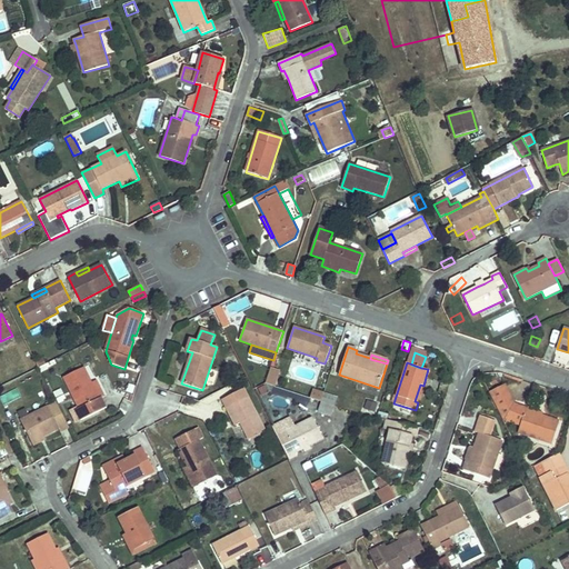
[(107,408),(102,398),(100,399),(91,383),(83,368),(63,378),(79,409),(76,410),(81,421),(107,408)]
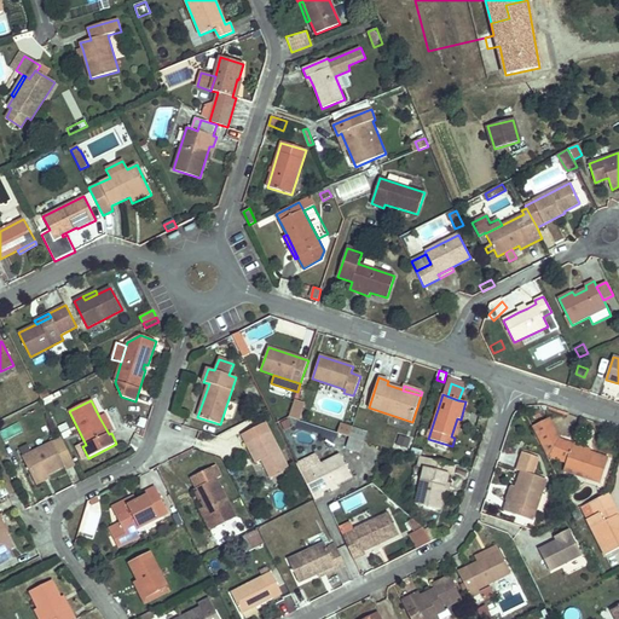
[(299,421),(305,403),(295,400),(289,417),(299,421)]
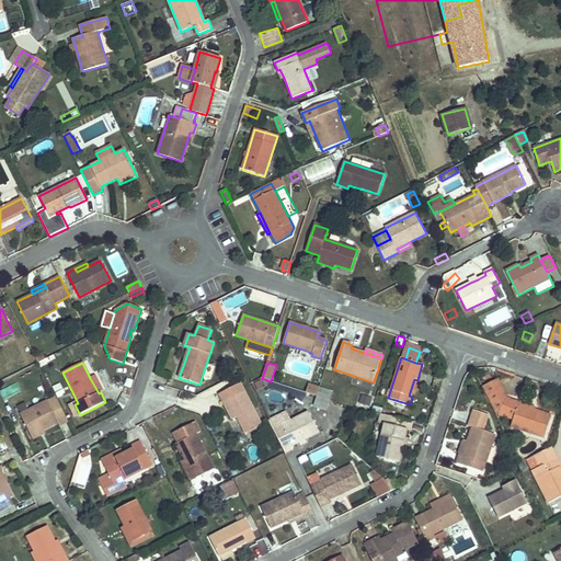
[(103,391),(95,375),(90,378),(99,393),(101,392),(103,391)]
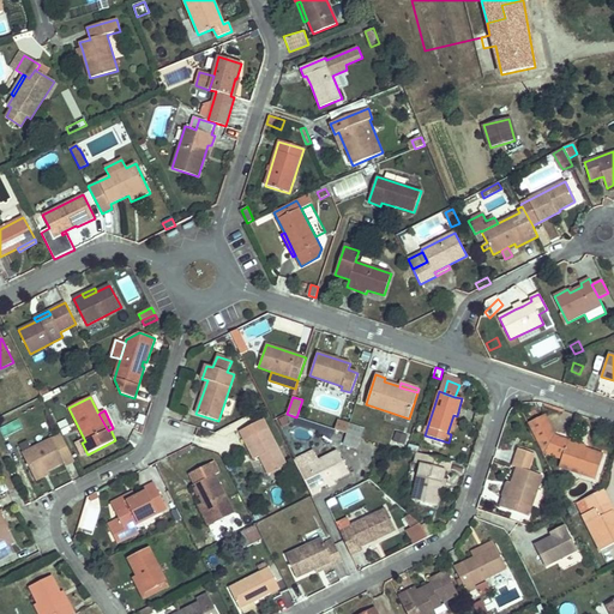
[(143,425),(146,417),(139,414),(137,422),(143,425)]
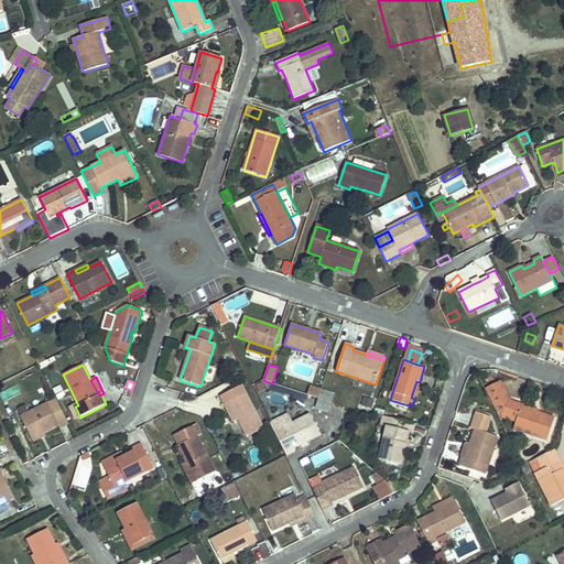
[(498,415),(509,399),(500,381),(485,389),(498,415)]
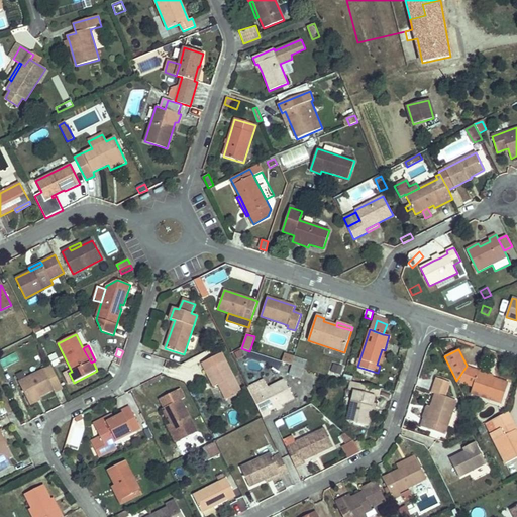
[(244,356),(241,350),(235,353),(238,359),(244,356)]
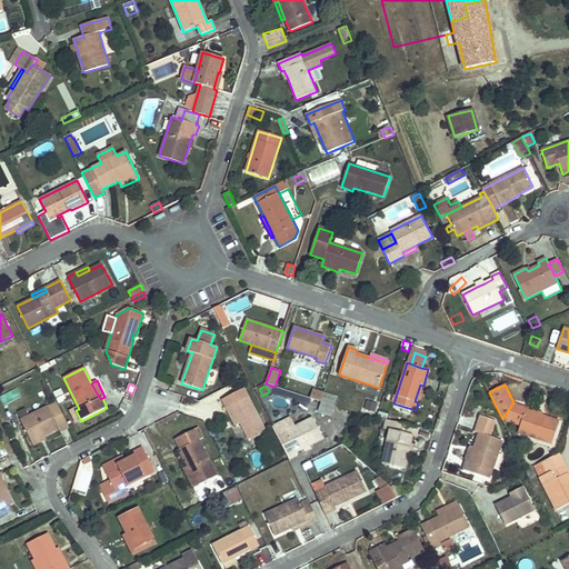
[(3,403),(21,398),(18,388),(0,395),(3,403)]
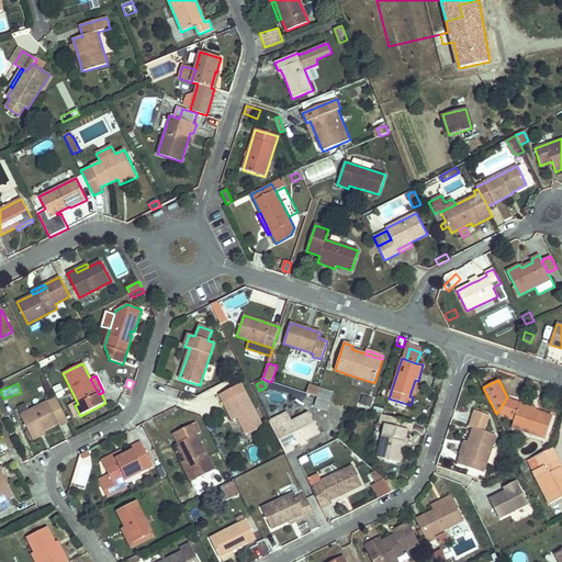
[(262,426),(240,384),(221,394),(233,420),(238,417),(246,434),(262,426)]
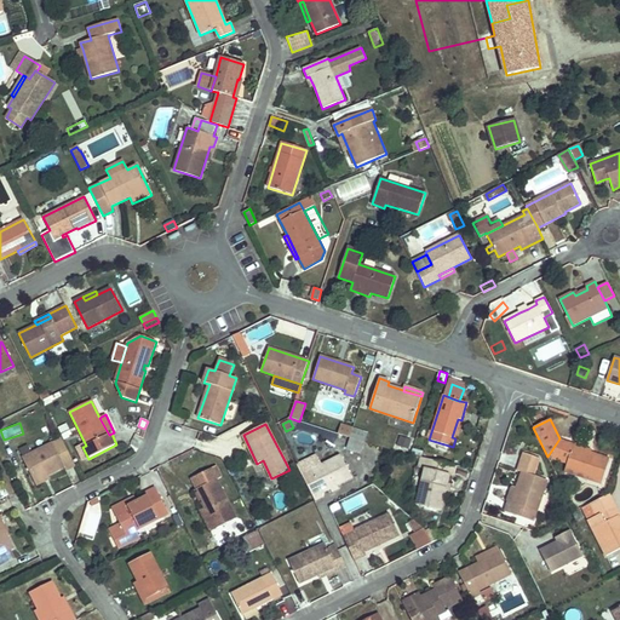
[(350,437),(354,429),(342,424),(338,434),(350,437)]
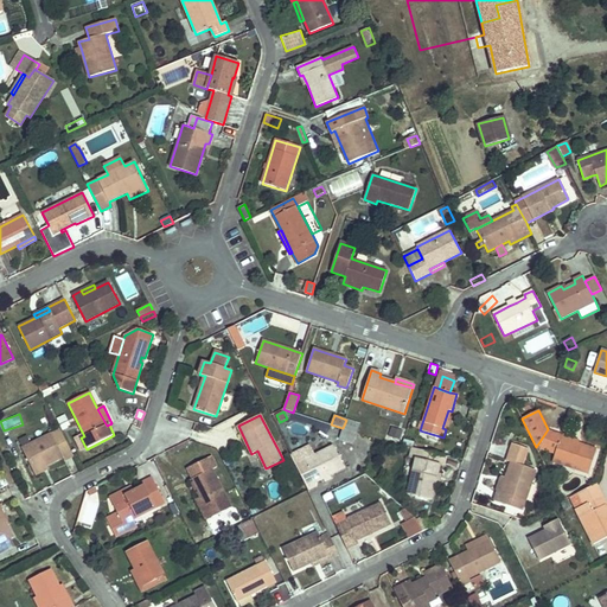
[(357,433),(359,425),(346,420),(343,428),(343,429),(357,433)]
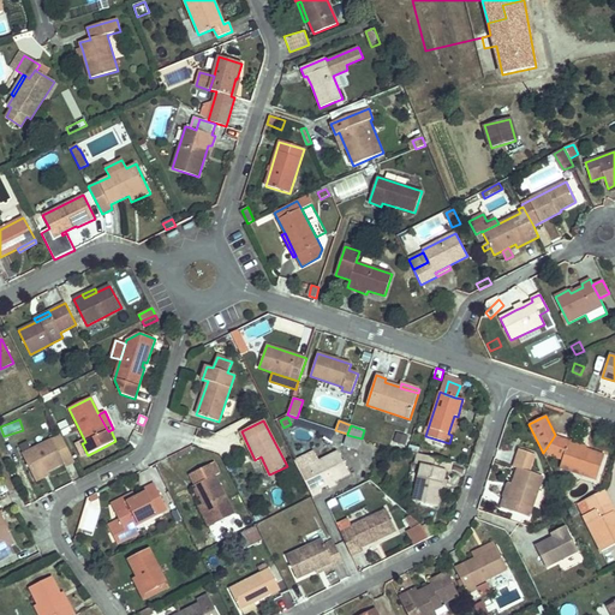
[(358,449),(362,439),(347,435),(344,445),(358,449)]
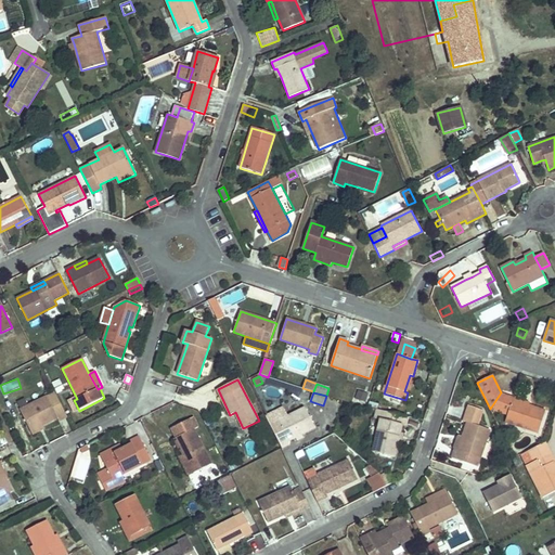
[(500,412),(505,395),(501,392),(490,409),(500,412)]
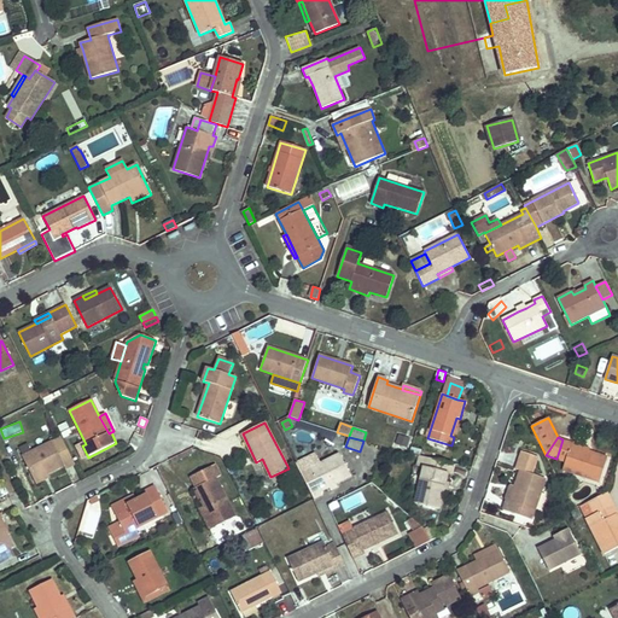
[(69,452),(62,438),(23,458),(34,481),(47,473),(63,466),(65,470),(75,465),(75,464),(69,452)]
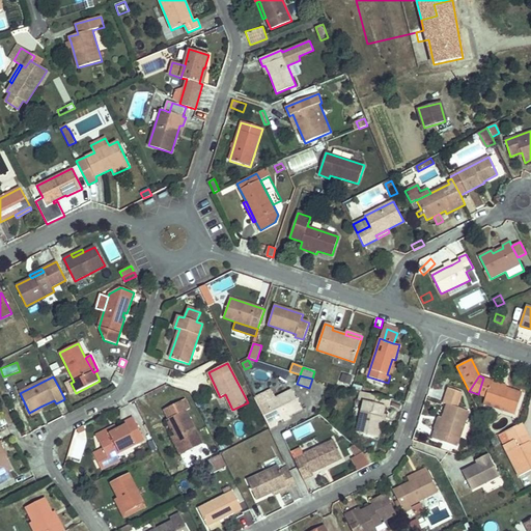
[(515,415),(522,393),(491,383),(492,381),(483,378),(478,394),(485,397),(483,403),(515,415)]
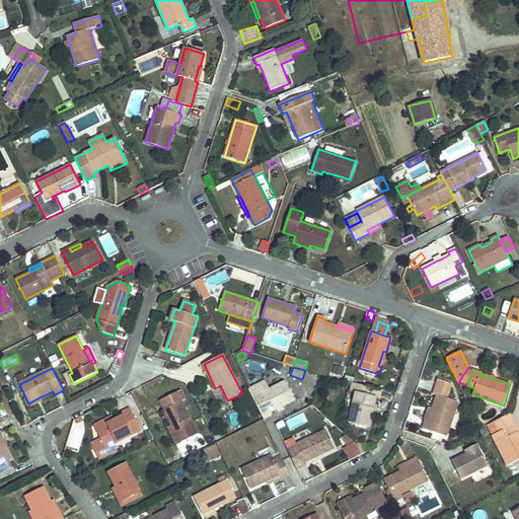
[(67,387),(62,377),(58,379),(63,389),(67,387)]
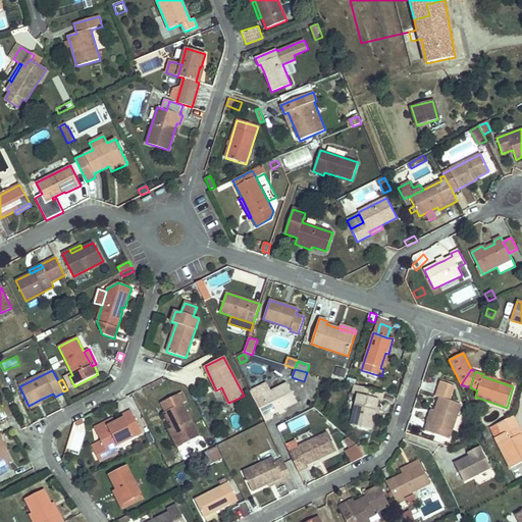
[(146,392),(163,382),(161,379),(144,387),(146,392)]
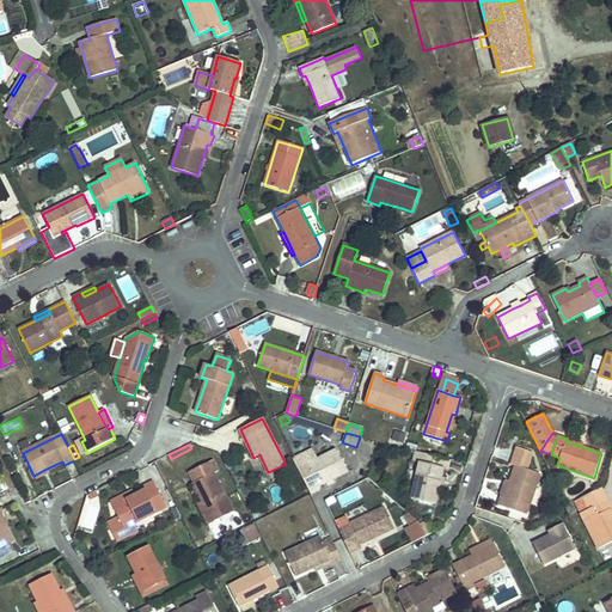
[(526,515),(540,475),(526,470),(532,453),(518,447),(510,465),(515,466),(509,483),(505,481),(499,495),(501,496),(497,506),(526,515)]
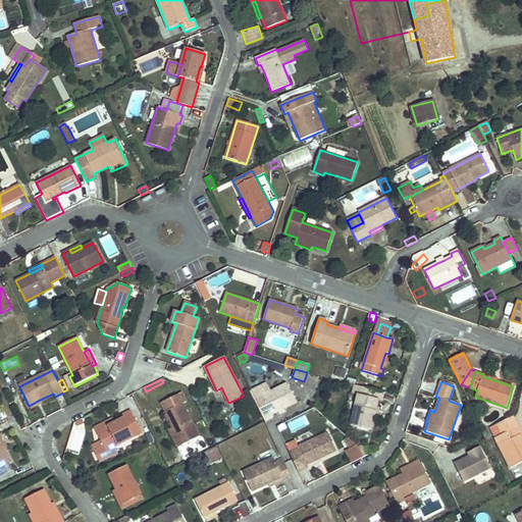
[(283,409),(297,403),(288,383),(271,392),(266,382),(251,390),(255,400),(265,422),(273,418),(271,415),(278,412),(283,409)]
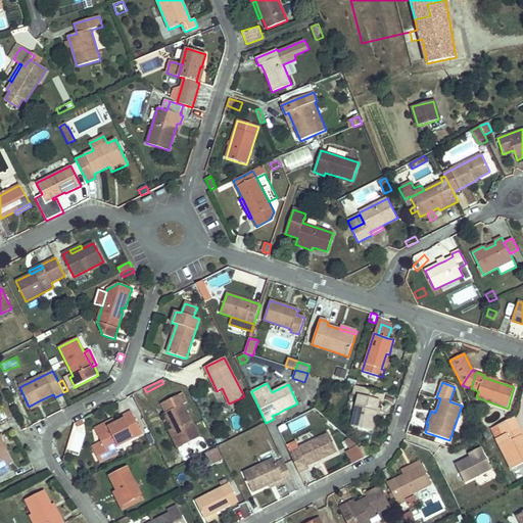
[(372,431),(377,408),(379,400),(382,401),(384,392),(355,386),(353,394),(359,395),(351,426),(372,431)]
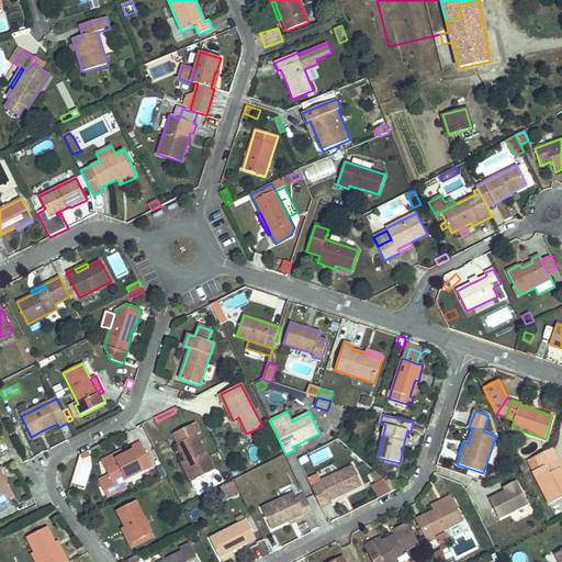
[(214,470),(197,435),(201,433),(195,423),(173,434),(178,444),(177,445),(184,461),(188,460),(198,479),(214,470)]
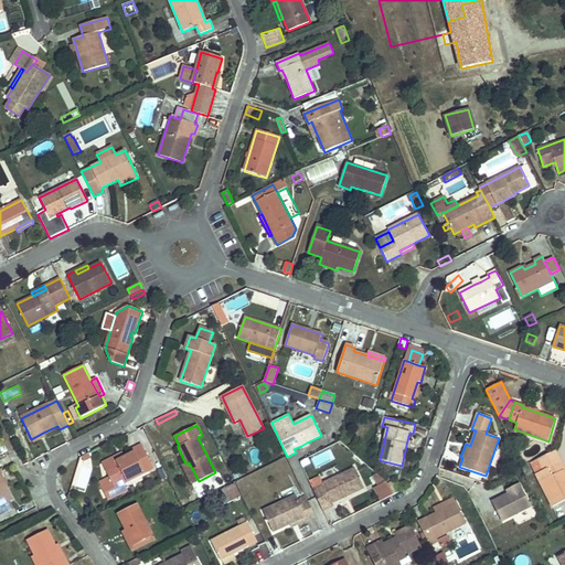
[(33,443),(45,436),(43,433),(31,439),(33,443)]
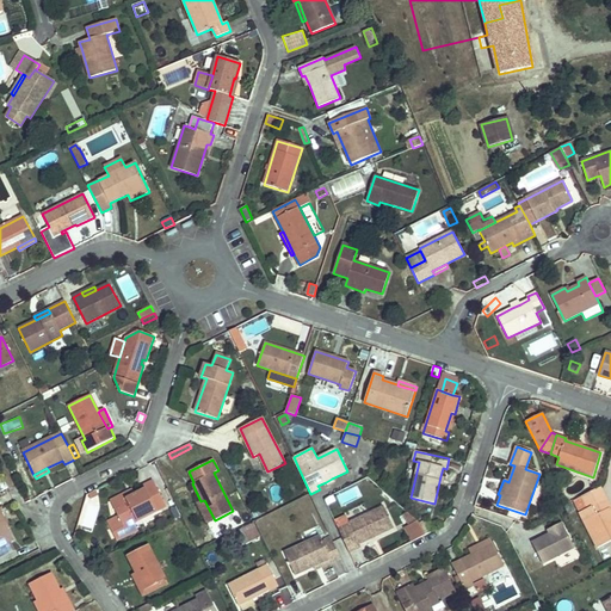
[(135,523),(167,507),(154,482),(144,487),(146,489),(113,506),(118,517),(124,528),(113,534),(117,542),(139,531),(135,523)]
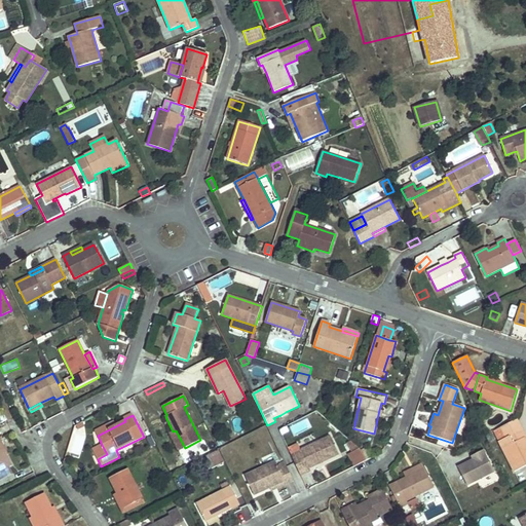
[(522,429),(517,420),(501,428),(505,438),(522,429)]
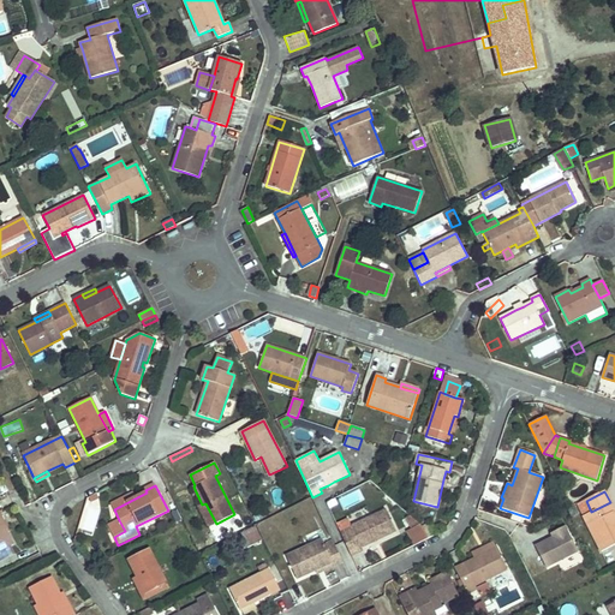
[(114,509),(136,499),(133,494),(112,505),(114,509)]
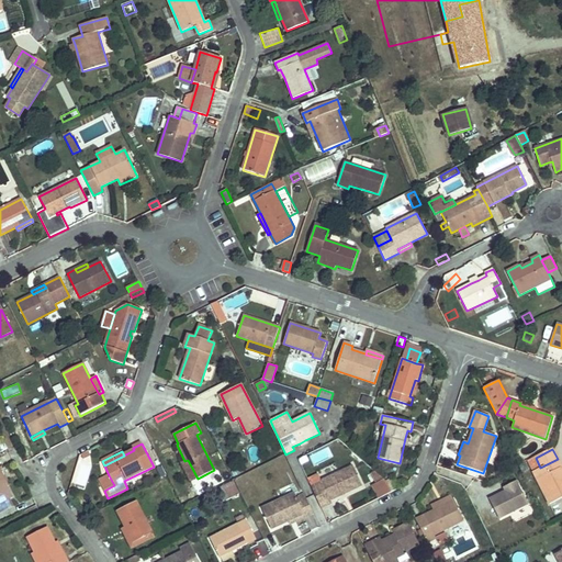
[(301,464),(308,461),(305,456),(299,459),(299,460),(301,464)]
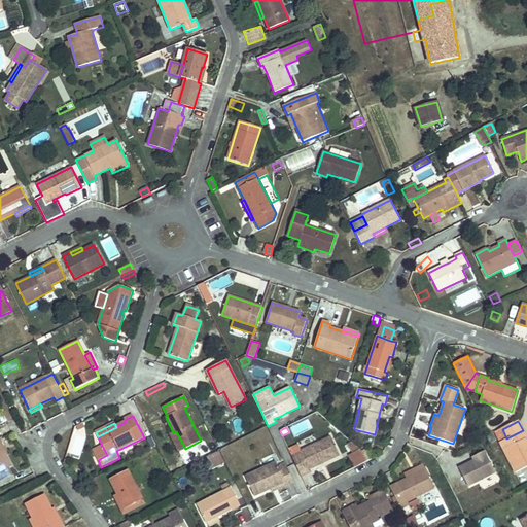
[(526,466),(526,443),(525,440),(526,438),(526,437),(523,430),(506,438),(500,443),(516,472),(526,466)]
